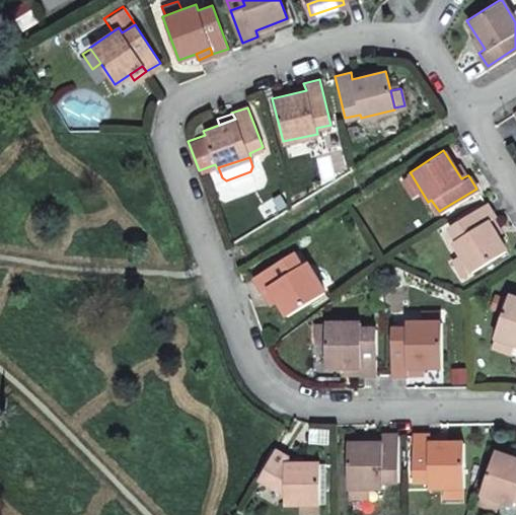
[(485,202),(447,226),(455,237),(452,240),(470,270),(505,248),(487,220),(494,216),(485,202)]
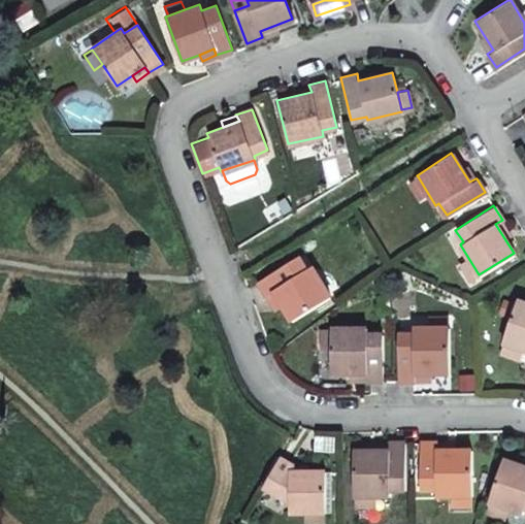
[(266,294),(271,290),(281,302),(290,319),(329,295),(310,264),(305,268),(297,256),(257,281),(265,294),(266,294)]
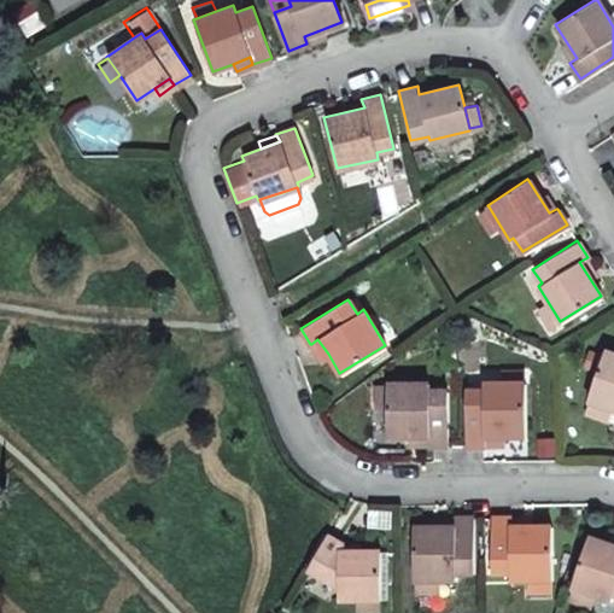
[(311,344),(321,358),(328,354),(317,339),(311,344)]
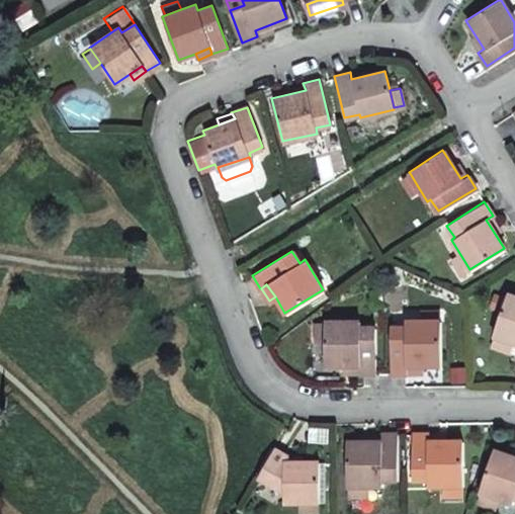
[(514,294),(506,292),(492,335),(494,335),(511,341),(514,342),(514,294)]
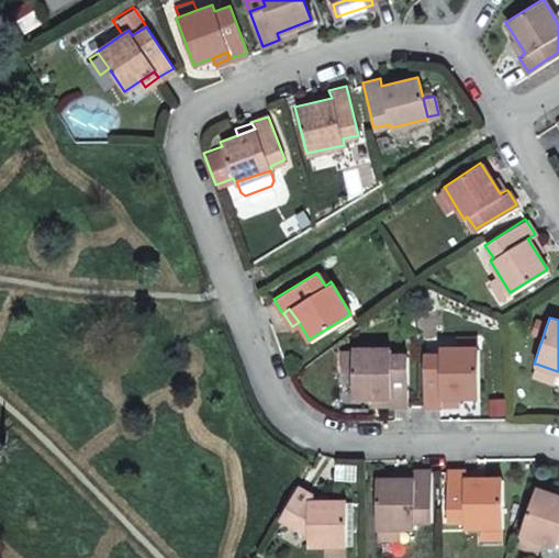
[(456,335),(457,347),(476,347),(476,336),(456,335)]
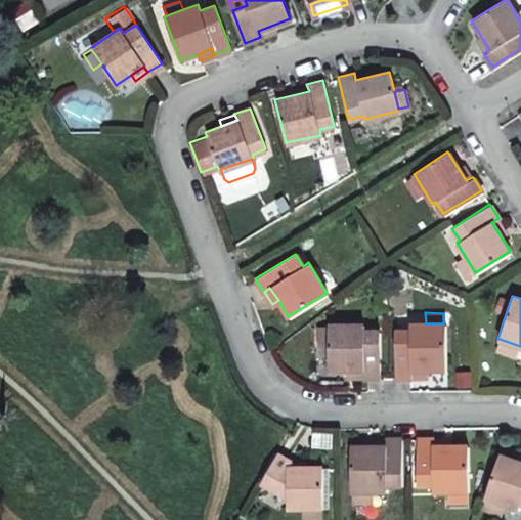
[(362,331),(363,321),(327,321),(327,326),(327,343),(327,369),(346,369),(361,369),(361,377),(379,377),(379,331),(362,331)]
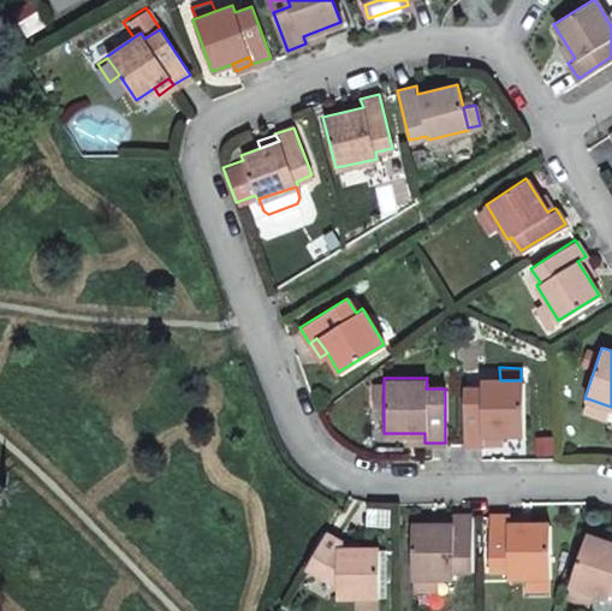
[(481,380),(480,387),(462,386),(463,443),(482,442),(482,433),(500,433),(523,433),(522,379),(521,380),(500,380),(481,380)]
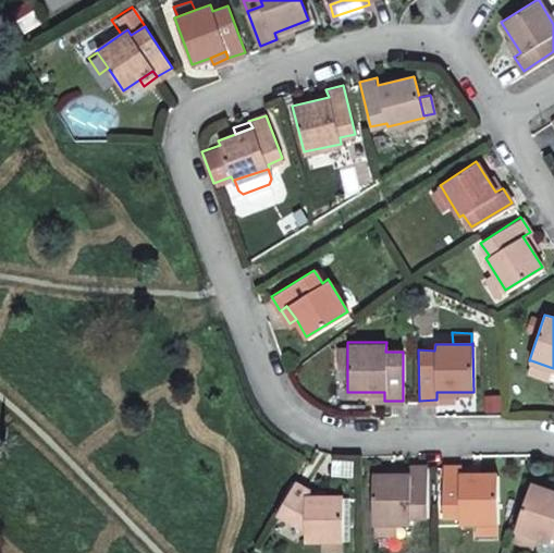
[(347,346),(336,346),(336,365),(347,365),(347,346)]
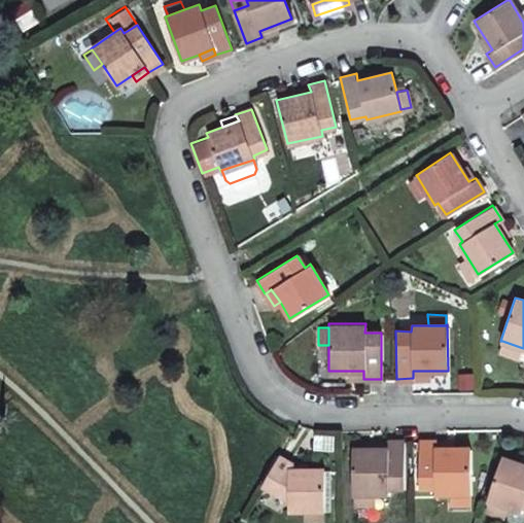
[(499,351),(517,356),(520,347),(502,341),(499,351)]
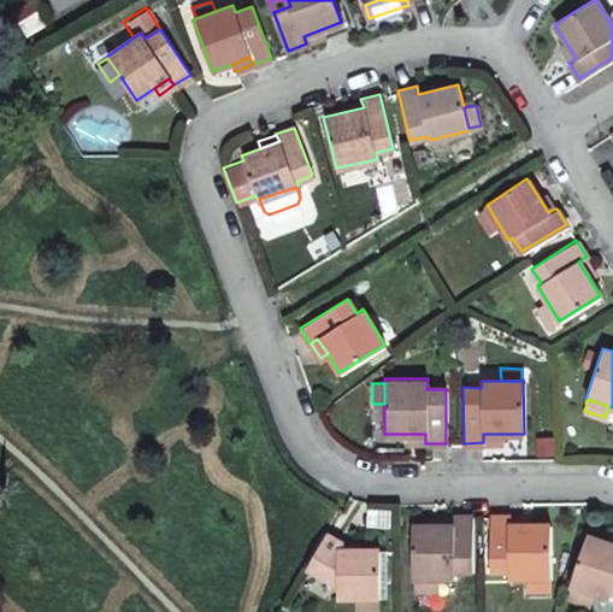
[(430,524),(411,524),(412,577),(414,577),(435,577),(454,577),(454,571),(472,571),(471,515),(452,516),(452,524),(430,524)]
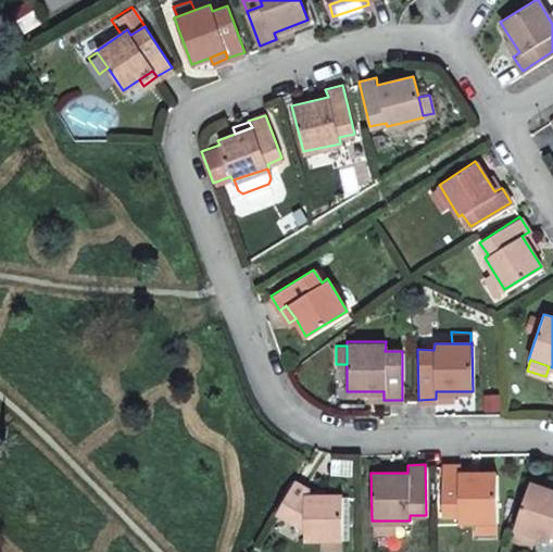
[(460,464),(441,465),(441,514),(457,513),(457,521),(461,521),(479,521),(497,521),(495,472),(478,472),(460,472),(460,464)]
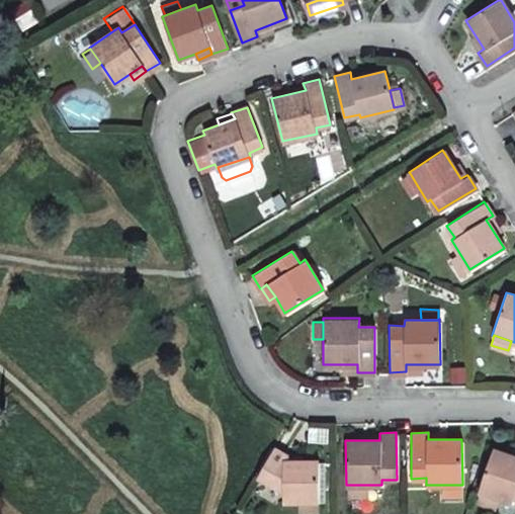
[(287,455),(273,447),(257,476),(282,491),(282,501),(298,501),(317,501),(318,501),(318,460),(287,460),(287,455)]
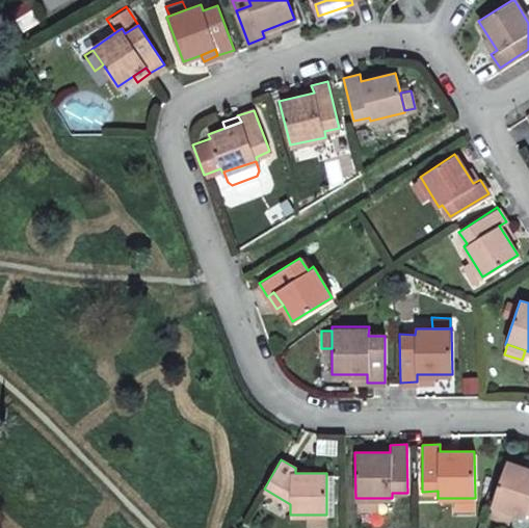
[(528,469),(522,467),(506,460),(492,504),(494,505),(510,510),(526,517),(528,510),(528,469)]
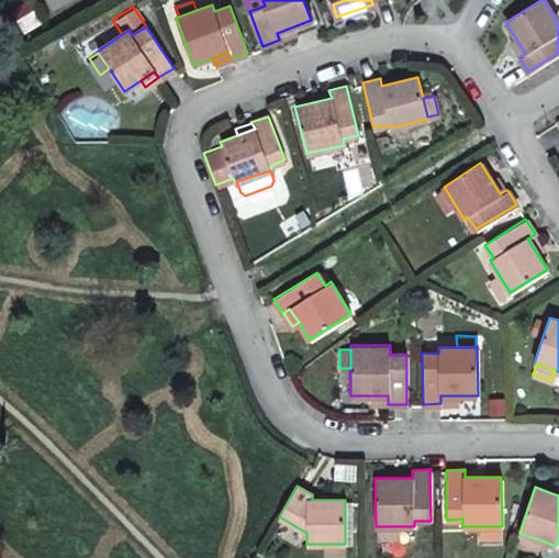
[(377,537),(397,538),(397,526),(378,526),(377,537)]
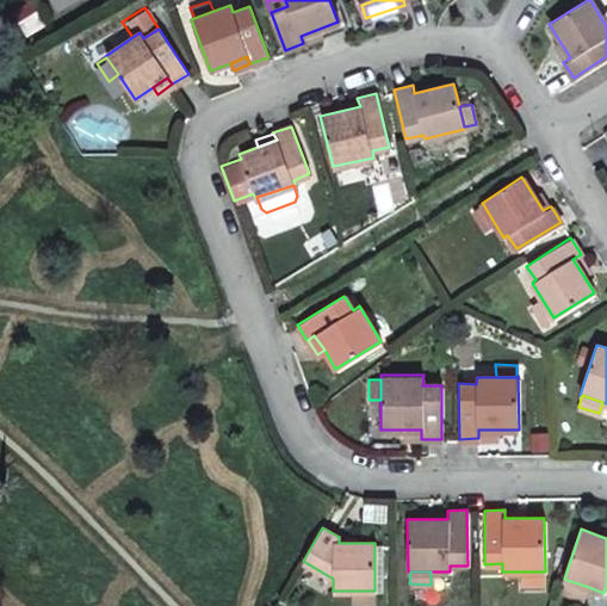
[(506,572),(506,585),(526,583),(526,572),(506,572)]
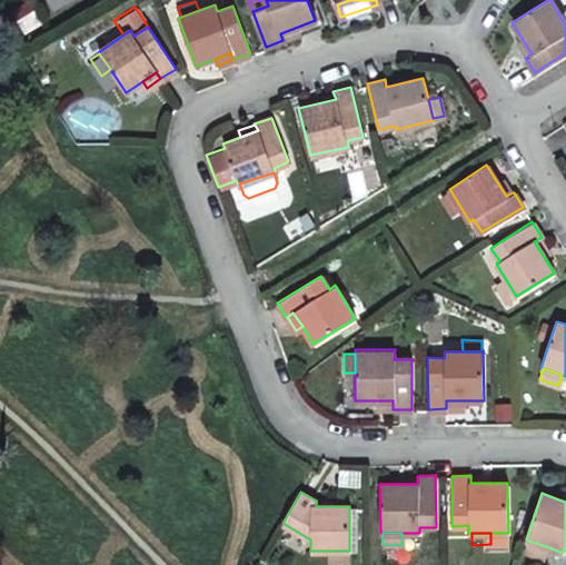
[(543,557),(546,546),(528,541),(524,552),(543,557)]
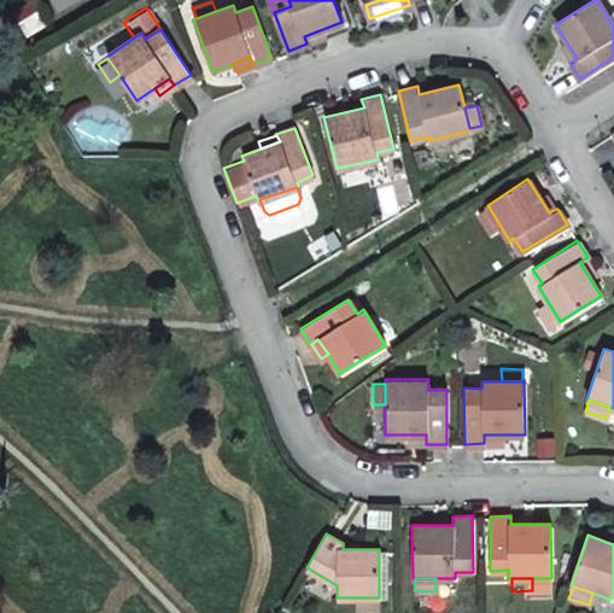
[(356,597),(356,609),(376,609),(378,597),(356,597)]
